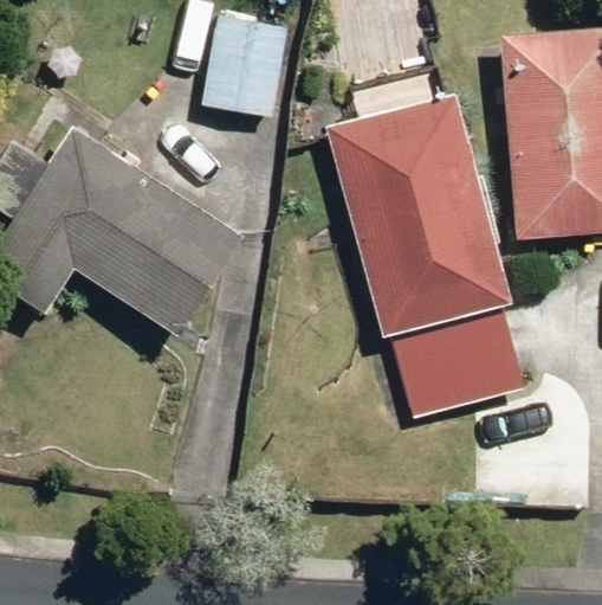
[(202,108),(271,117),(284,30),(215,20),(202,108)]
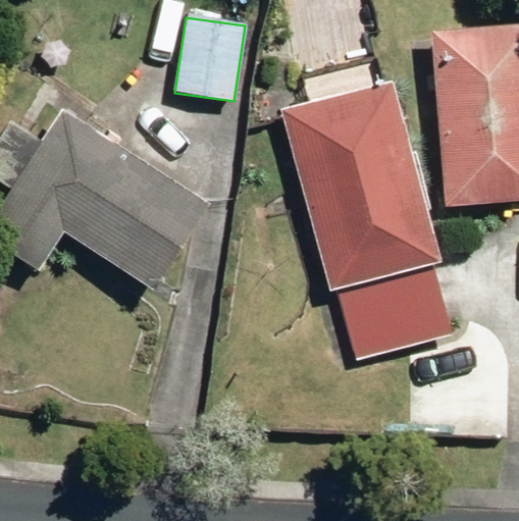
[(518,23),(431,31),(443,204),(518,200),(518,23)]
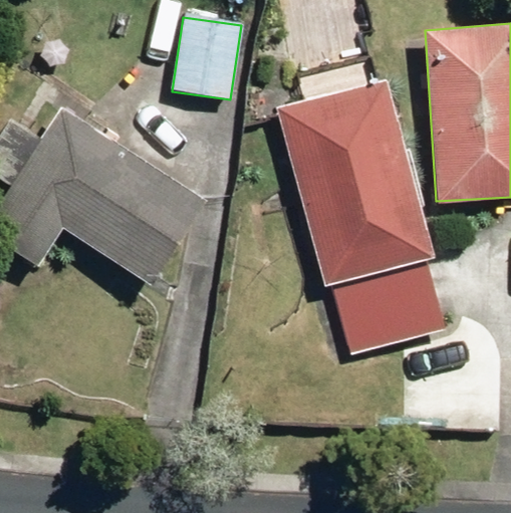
[(276,110),(323,285),(433,256),(386,81),(276,110)]
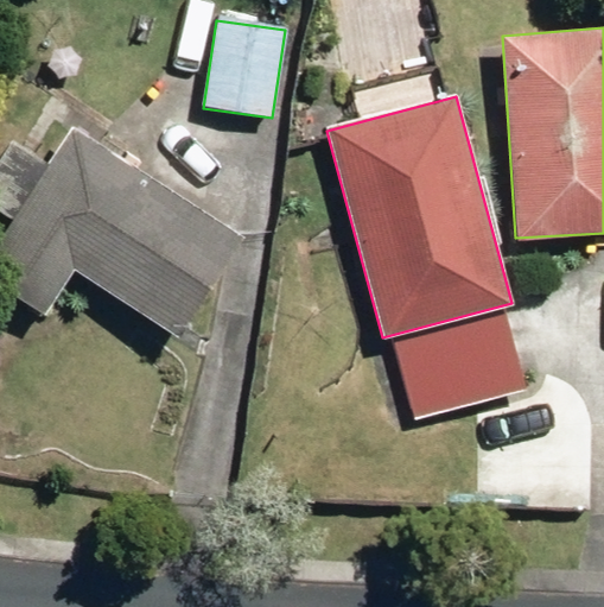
[(72,272),(175,340),(240,240),(38,107),(0,165),(0,213),(10,221),(0,235),(0,288),(43,316),(72,272)]
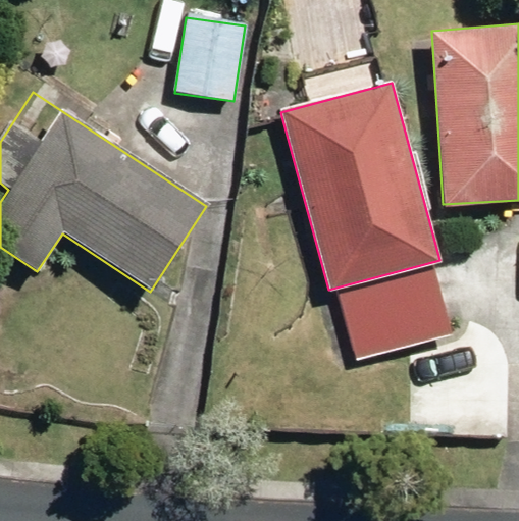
[(341,302),(356,360),(448,335),(431,276),(341,302)]
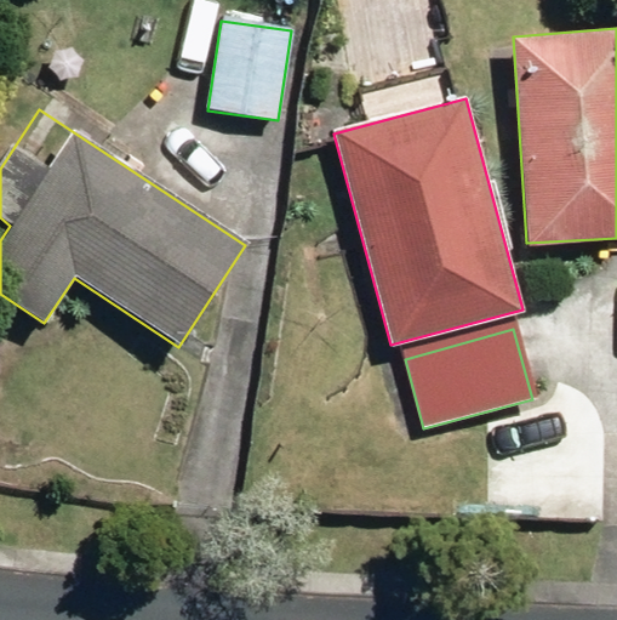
[(451,511),(512,512),(513,473),(452,472),(451,511)]
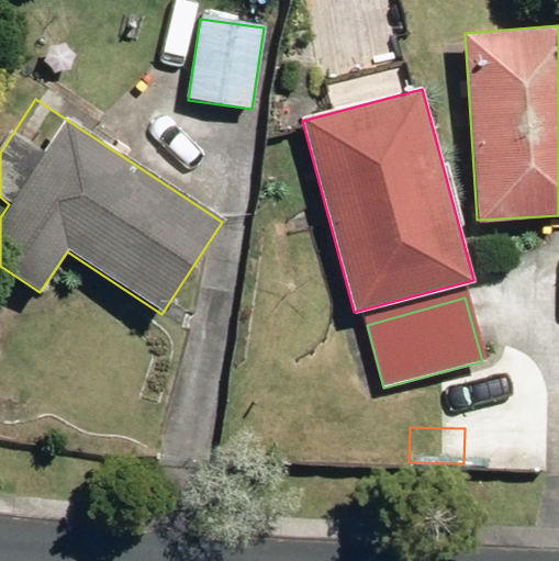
All buildings are outlined.
